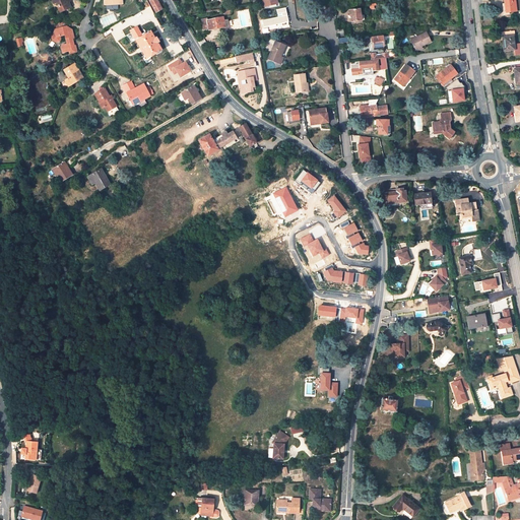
[(52,0),(54,4),(57,3),(59,7),(58,7),(60,12),(71,7),(69,2),(72,0),(71,0),(52,0)]
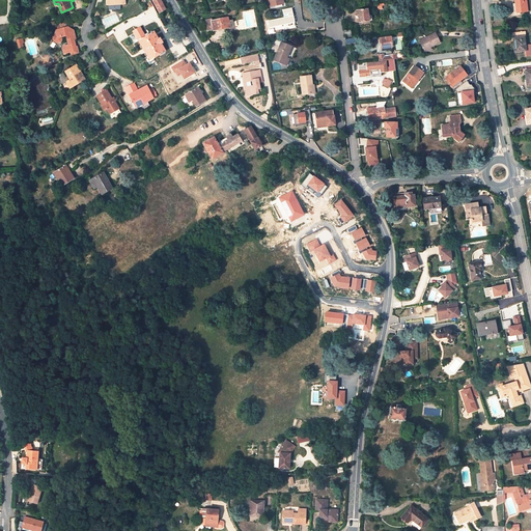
[(152,0),(160,12),(166,8),(164,5),(162,3),(160,0),(152,0)]
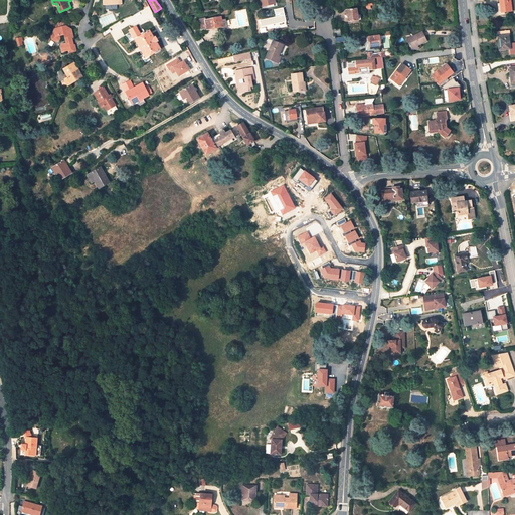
[(510,0),(499,0),(501,7),(502,7),(503,12),(508,11),(508,9),(511,9),(510,0)]
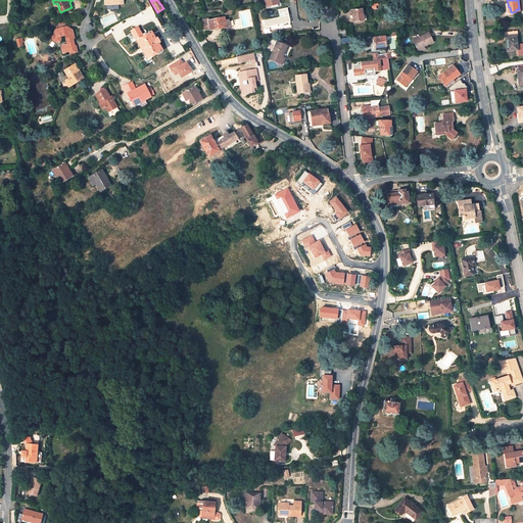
[(279,9),(280,17),(264,20),(266,30),(291,25),(288,7),(279,9)]
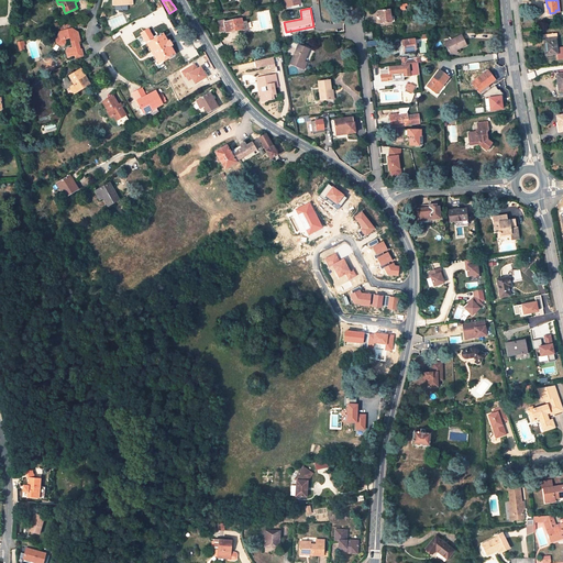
[(389,10),(377,11),(378,18),(379,18),(381,24),(392,22),(389,10)]
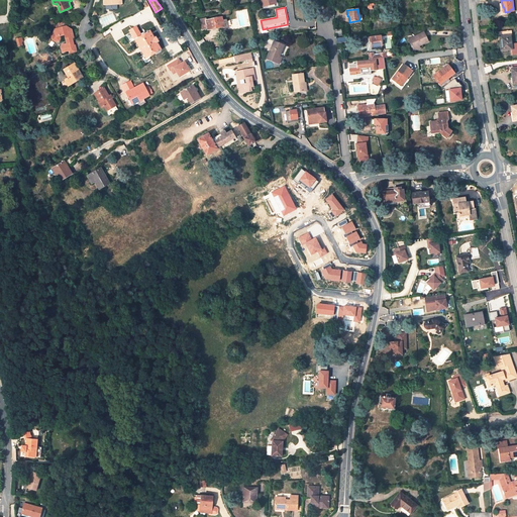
[(206,18),(200,19),(202,29),(207,28),(207,29),(222,26),(222,23),(223,23),(222,20),(222,17),(206,20),(206,18)]
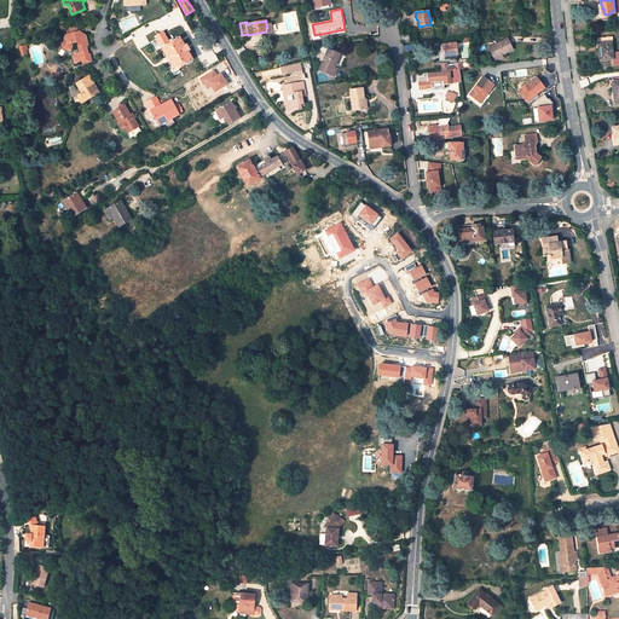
[(266,28),(266,32),(267,35),(277,33),(276,23),(272,24),(271,23),(266,24),(267,28),(266,28)]
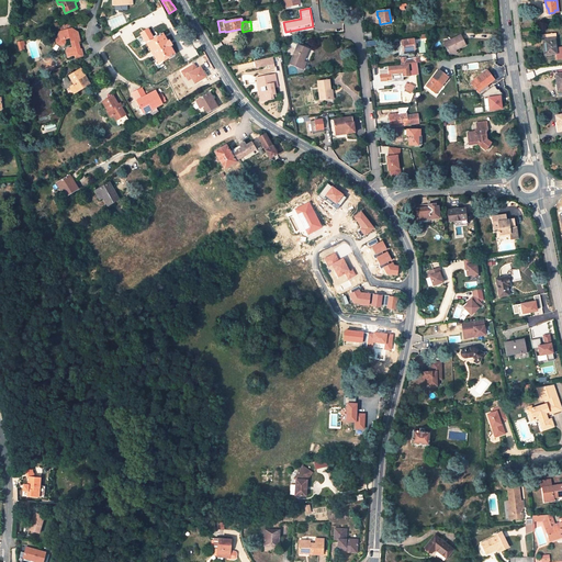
[(80,42),(78,33),(71,29),(70,23),(59,26),(60,31),(58,32),(59,34),(56,40),(57,43),(60,45),(65,45),(67,38),(69,38),(70,38),(72,47),(67,49),(66,53),(68,57),(75,56),(76,62),(83,57),(81,49),(80,49),(78,42),(80,42)]
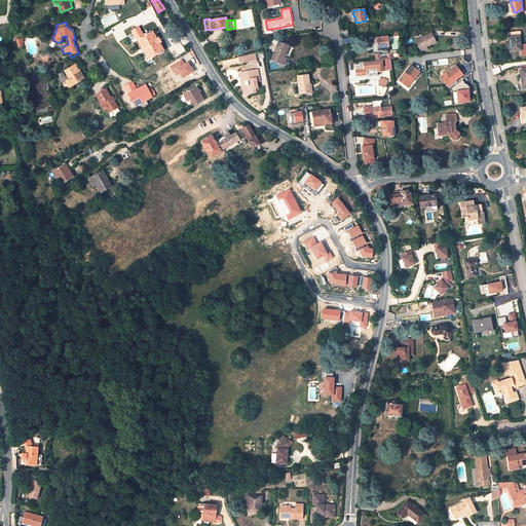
[(139,27),(132,31),(149,60),(164,50),(160,43),(161,42),(158,37),(156,38),(152,31),(144,36),(139,27)]
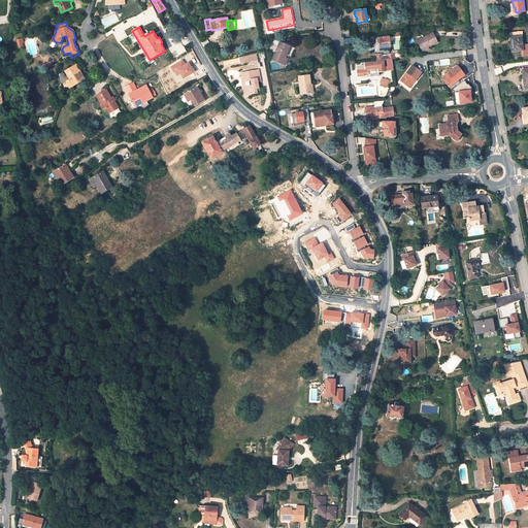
[(527,43),(522,44),(522,36),(523,36),(523,31),(509,32),(509,42),(510,41),(512,52),(523,51),(523,56),(527,55),(527,43)]
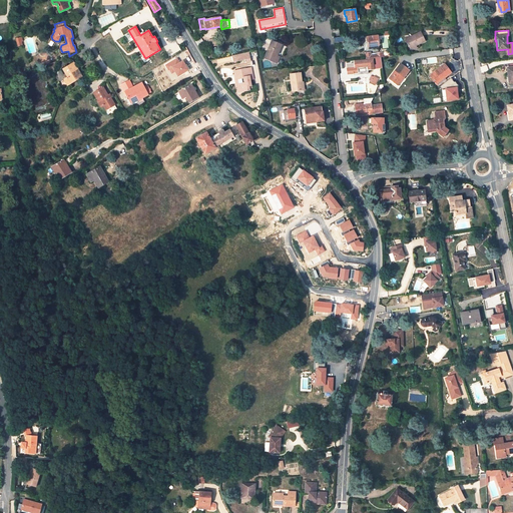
[(425,41),(421,32),(405,40),(410,48),(416,46),(425,41)]
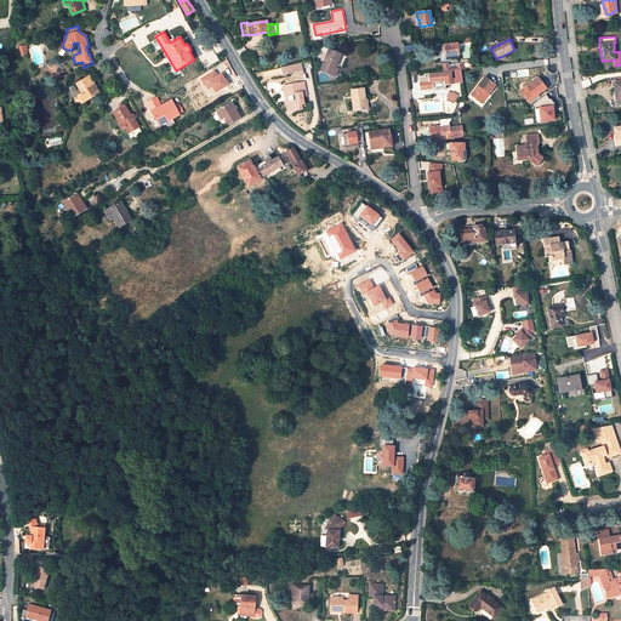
[(445,56),(459,55),(456,44),(444,45),(445,56)]
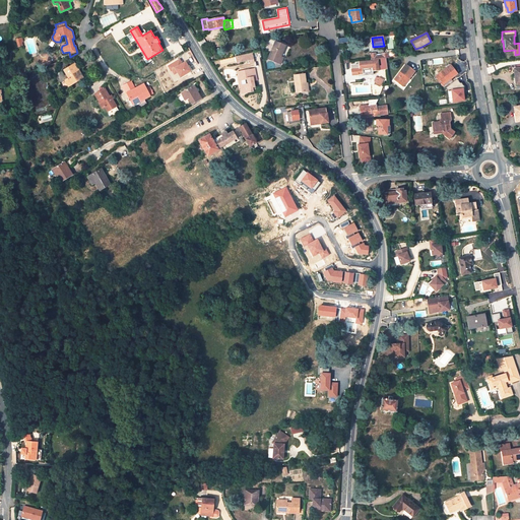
[(285,46),(275,42),(268,59),(280,64),(283,57),(280,56),(285,46)]
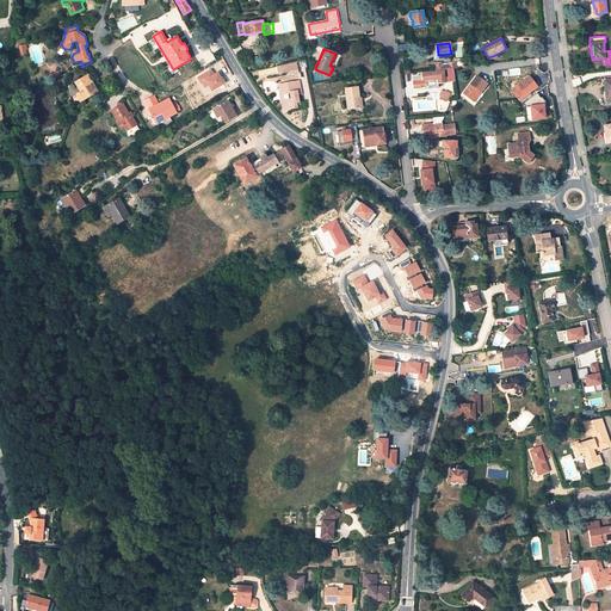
[(444,71),(412,74),(413,88),(426,87),(426,86),(437,86),(437,84),(443,82),(445,82),(444,71)]
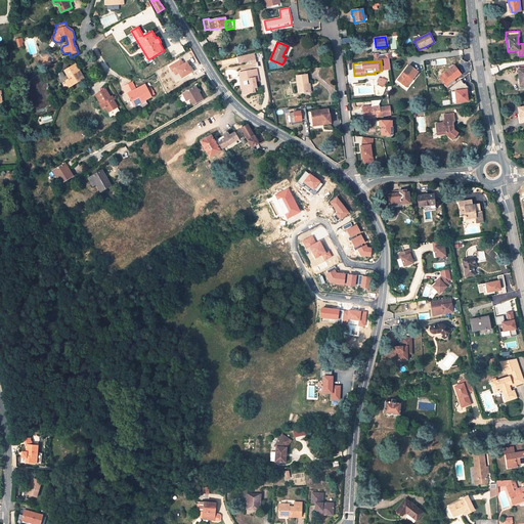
[(76,64),(64,71),(69,79),(68,79),(72,86),(78,82),(77,80),(83,77),(76,64)]
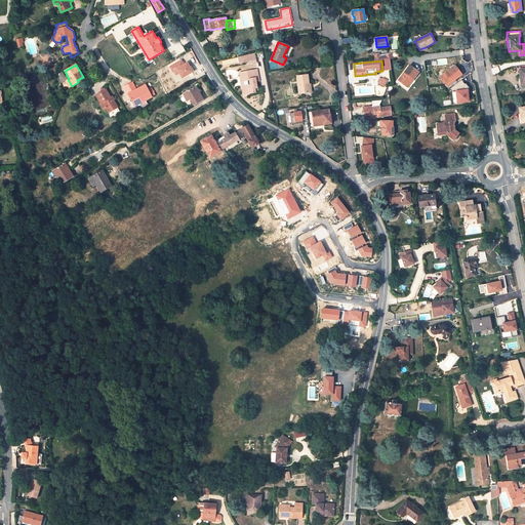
[(406,86),(412,78),(413,79),(418,72),(410,65),(399,80),(406,86)]
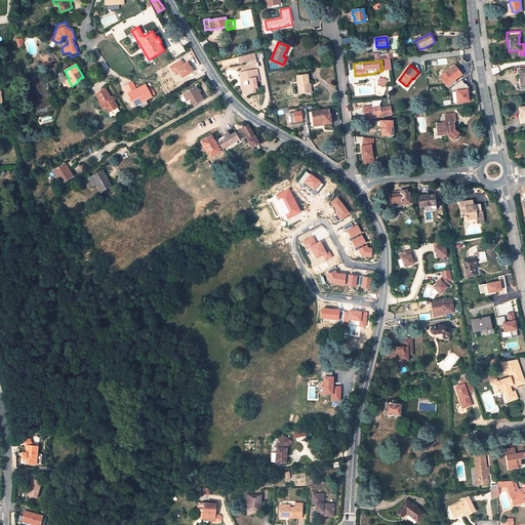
[(455,66),(440,77),(445,84),(454,78),(455,79),(461,74),(455,66)]
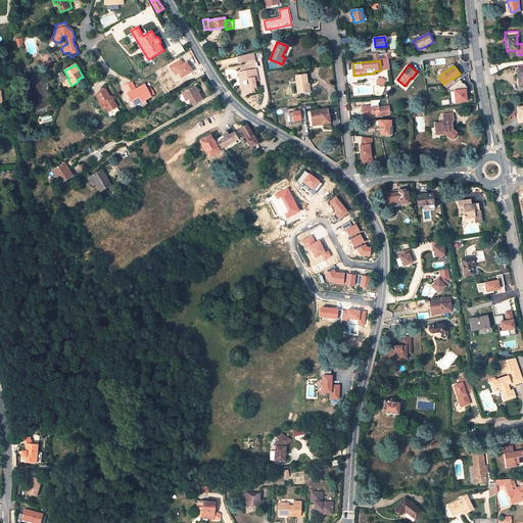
[(241,77),(240,77),(240,82),(243,81),(249,80),(250,84),(243,85),(245,94),(254,92),(253,88),(256,88),(254,78),(256,78),(257,77),(256,69),(240,72),(241,77)]
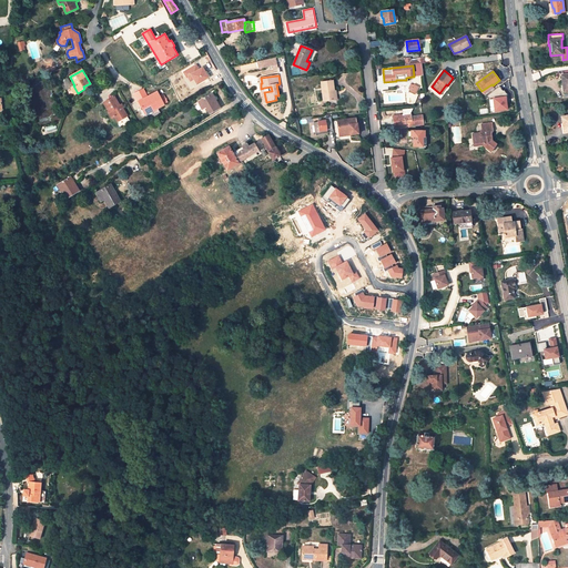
[(322,82),(324,101),(333,100),(332,91),(334,91),(333,81),(322,82)]
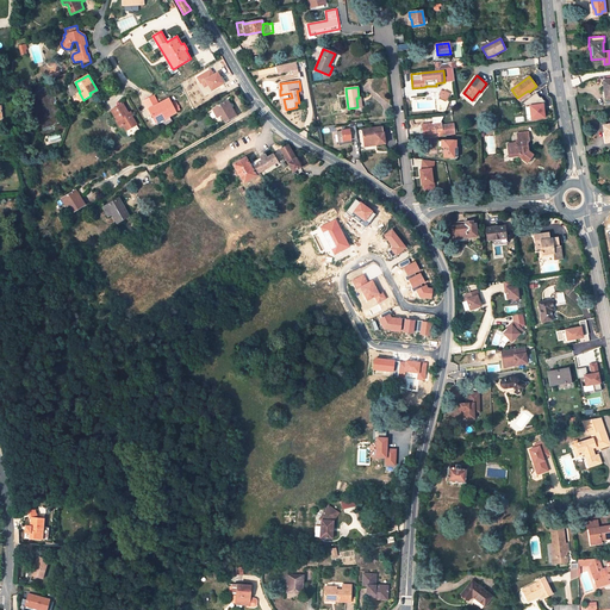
[(448,100),(450,93),(442,89),(439,97),(448,100)]
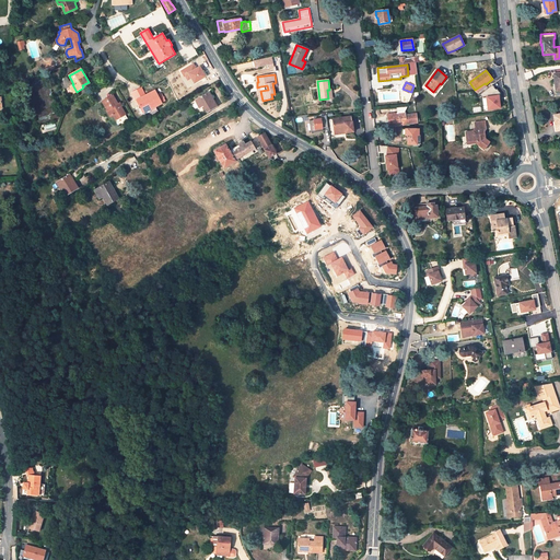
[(477,93),(486,85),(486,84),(485,83),(475,90),(477,93)]
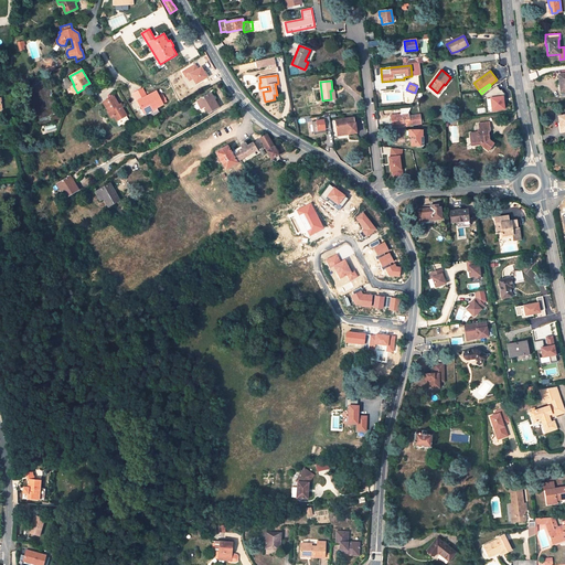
[(138,100),(147,96),(144,88),(134,93),(138,100)]
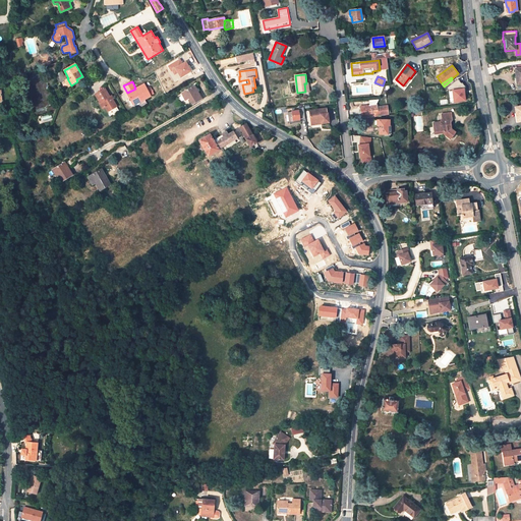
[(135,89),(127,93),(132,103),(143,97),(145,99),(151,96),(145,83),(135,89)]
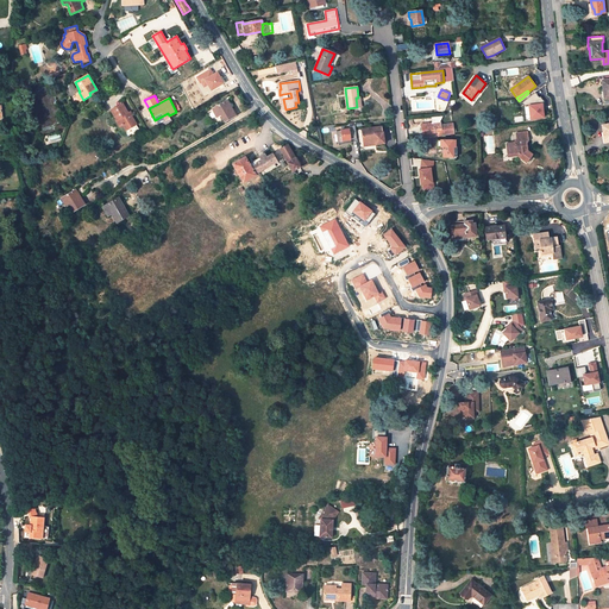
[(236,115),(227,100),(213,108),(218,117),(221,114),(225,121),(236,115)]
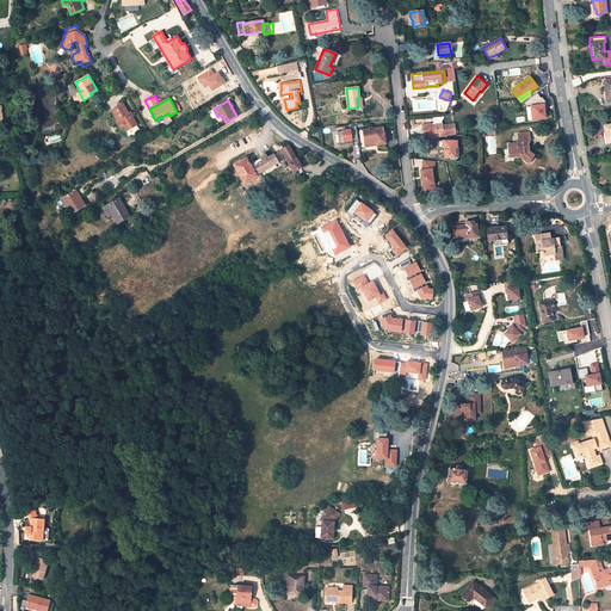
[(123,104),(111,110),(117,121),(121,128),(124,125),(127,131),(137,125),(130,112),(129,113),(123,104)]
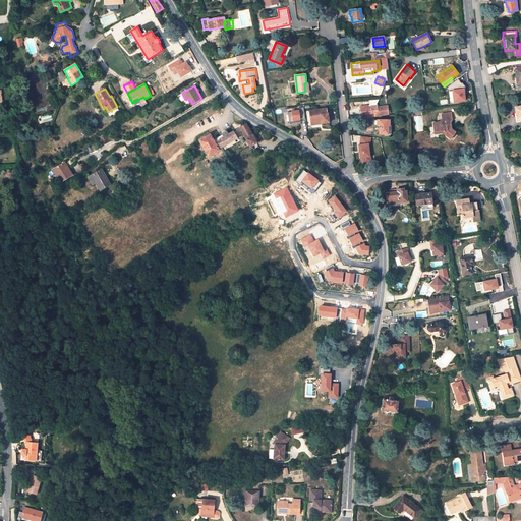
[(454,90),(454,103),(467,102),(466,89),(454,90)]
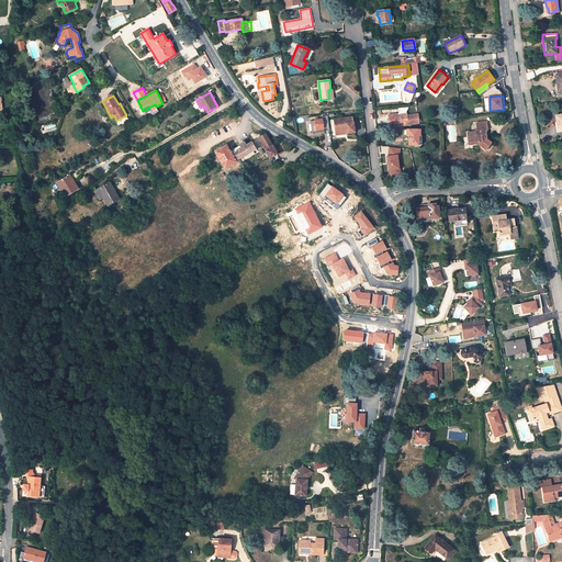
[(155,104),(143,111),(145,115),(146,115),(157,109),(156,107),(155,104)]
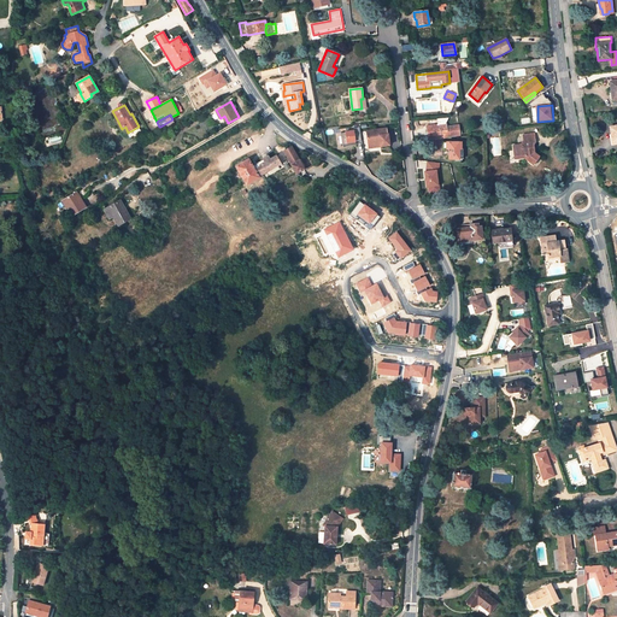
[(447,124),(427,127),(428,136),(447,134),(447,127),(447,124)]
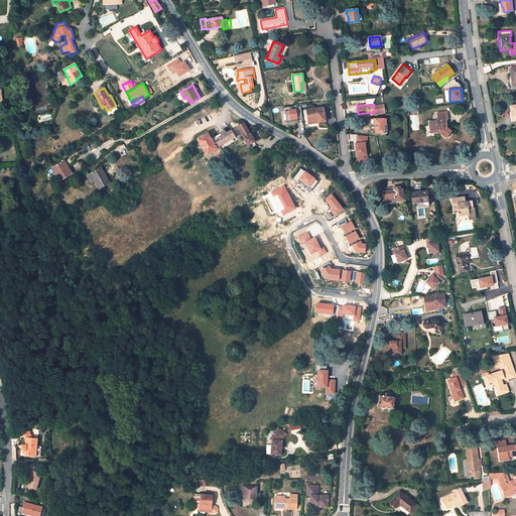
[(384,109),(384,105),(374,106),(374,112),(375,115),(385,114),(384,112),(384,109)]
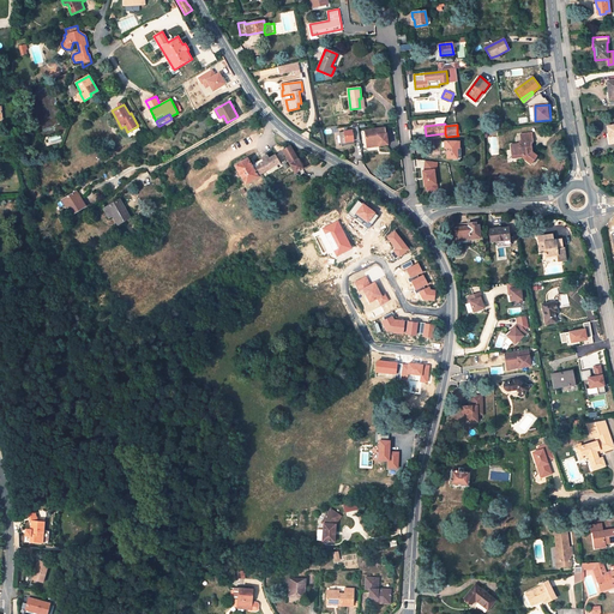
[(385,128),(365,131),(367,144),(378,142),(379,145),(387,144),(386,133),(385,128)]
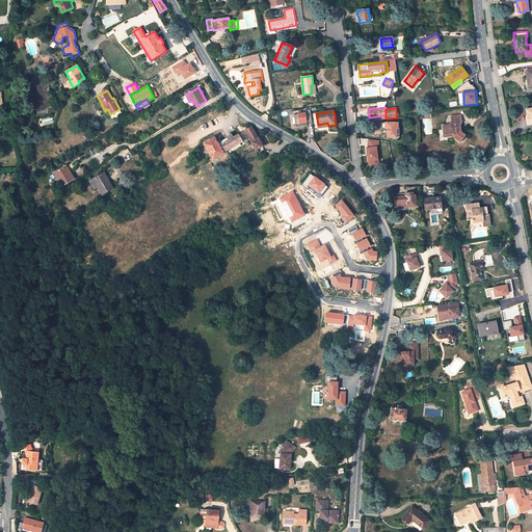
[(307,112),(291,114),(292,126),(309,124),(307,112)]
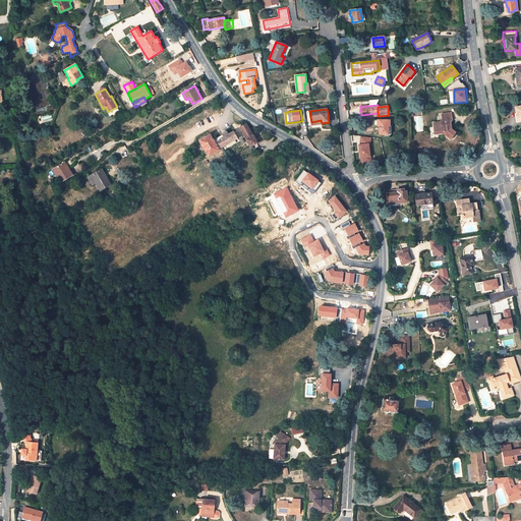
[(451,113),(443,114),(444,121),(433,122),(435,130),(438,130),(439,133),(444,133),(450,138),(455,132),(451,129),(450,122),(452,120),(451,113)]
